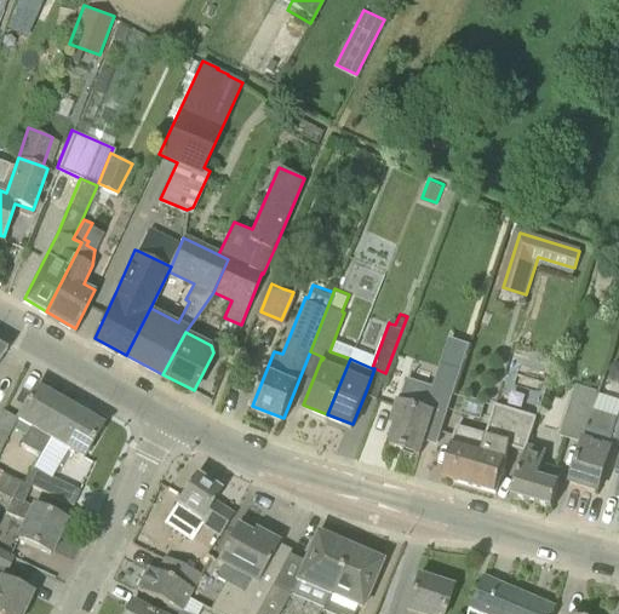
[(583,439),(594,406),(599,389),(577,382),(561,432),(583,439)]
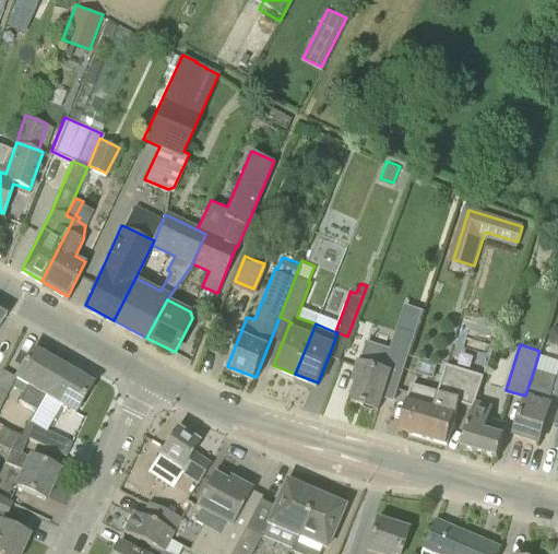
[(62,365),(33,348),(15,377),(27,385),(20,398),(37,408),(45,393),(62,365)]
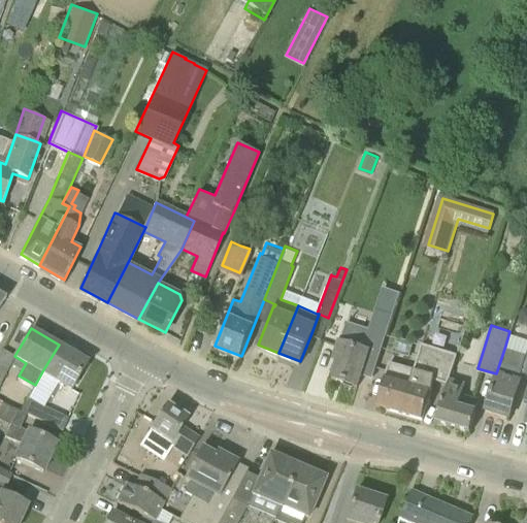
[(357,337),(341,332),(333,357),(337,358),(332,376),(357,384),(369,346),(355,341),(357,337)]
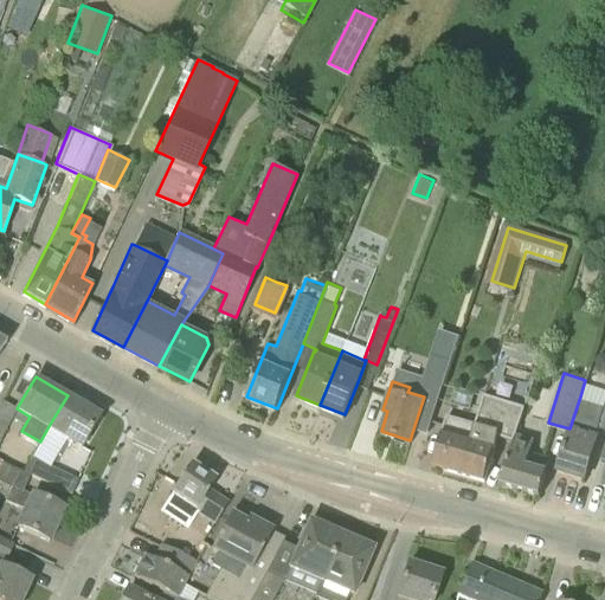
[(476,423),(462,471),(486,477),(499,433),(514,438),(517,430),(526,405),(484,393),(476,423)]
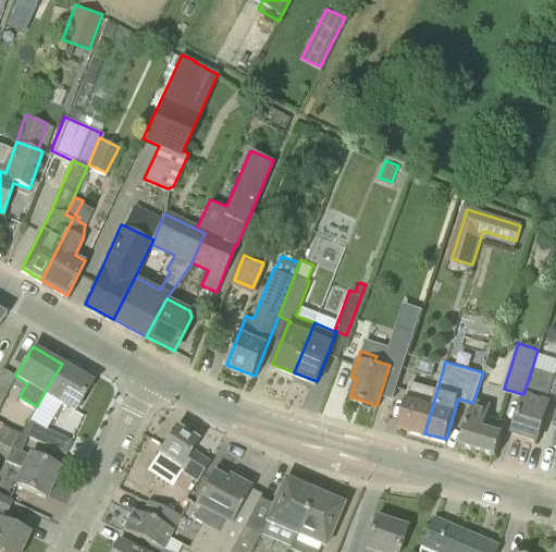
[(62,364),(45,392),(74,408),(91,380),(62,364)]
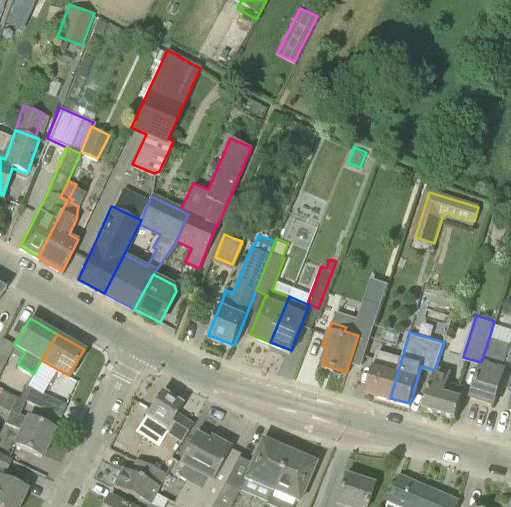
[(490,335),(481,362),(471,395),(494,402),(504,368),(503,367),(505,360),(510,361),(510,341),(490,335)]
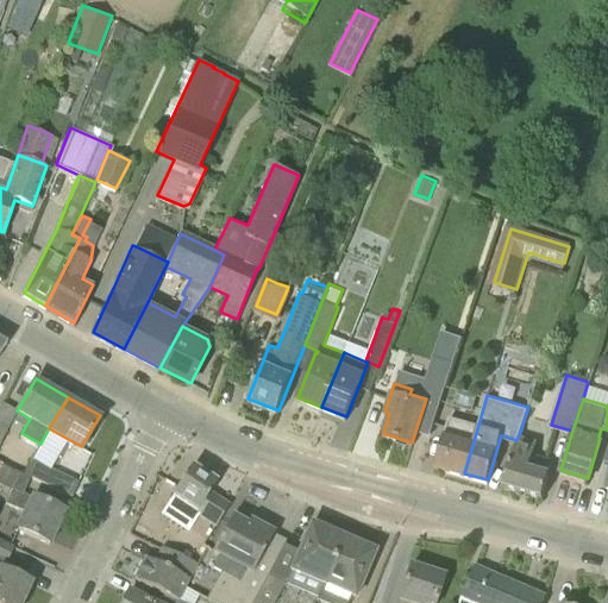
[(478,425),(449,416),(436,465),(464,473),(478,425)]
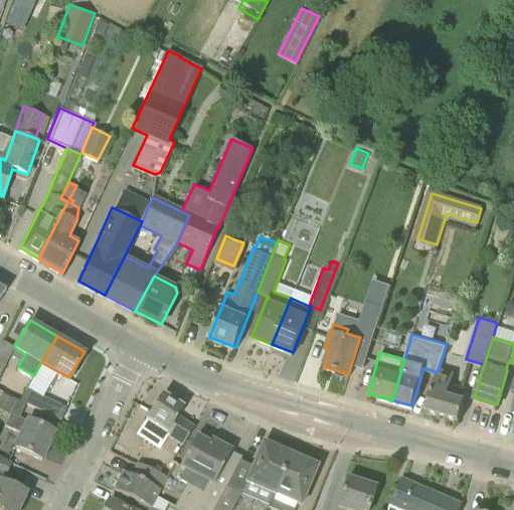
[(440,365),(437,372),(430,393),(425,409),(459,419),(467,387),(464,386),(466,380),(455,377),(457,371),(440,365)]
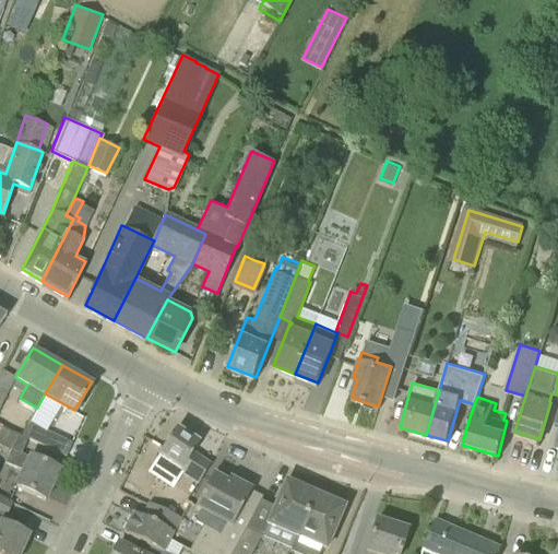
[(22,433),(28,436),(66,454),(72,439),(30,421),(22,433)]
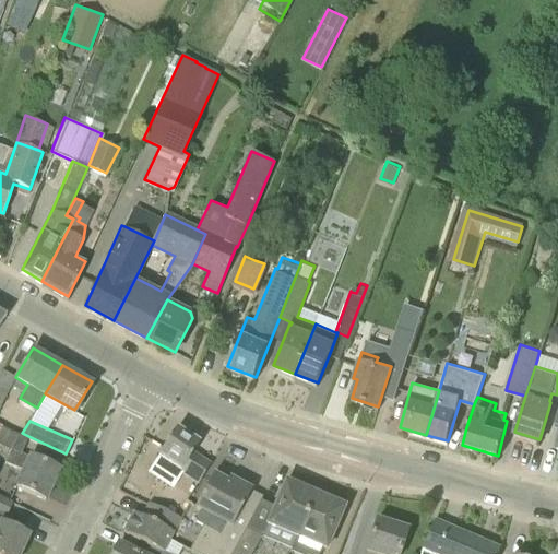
[(0,423),(0,441),(12,447),(7,460),(22,467),(24,468),(16,484),(46,497),(59,468),(30,455),(28,456),(21,452),(28,436),(22,433),(0,423)]
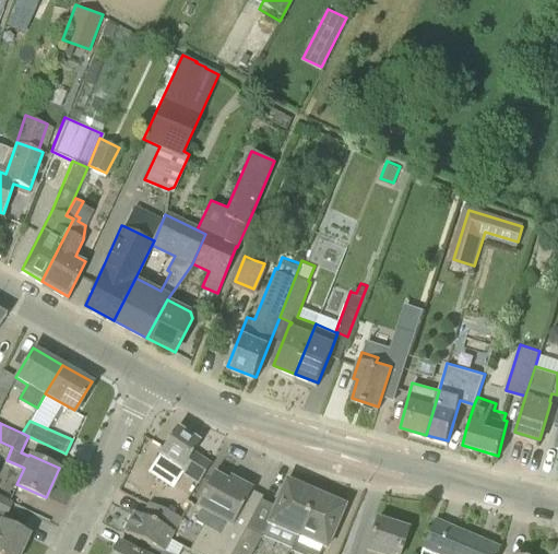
[(158,452),(161,454),(151,468),(173,482),(182,468),(200,480),(210,463),(192,452),(199,441),(176,426),(158,452)]
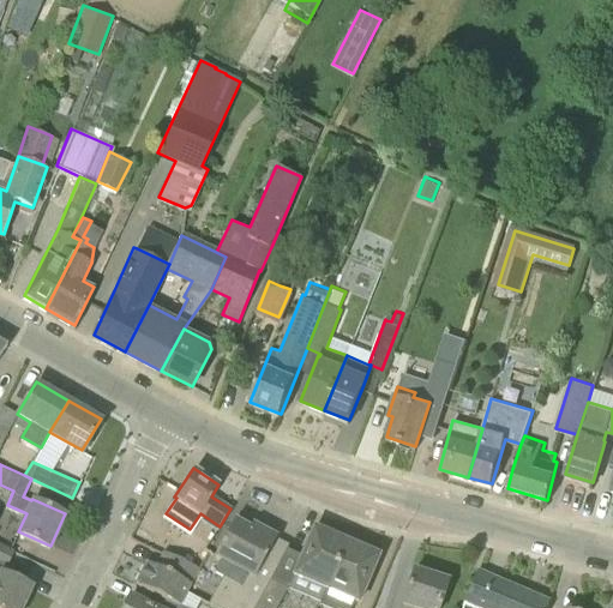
[(234,519),(214,555),(220,559),(215,569),(223,573),(209,600),(222,607),(252,607),(270,577),(288,543),(252,524),(250,528),(234,519)]
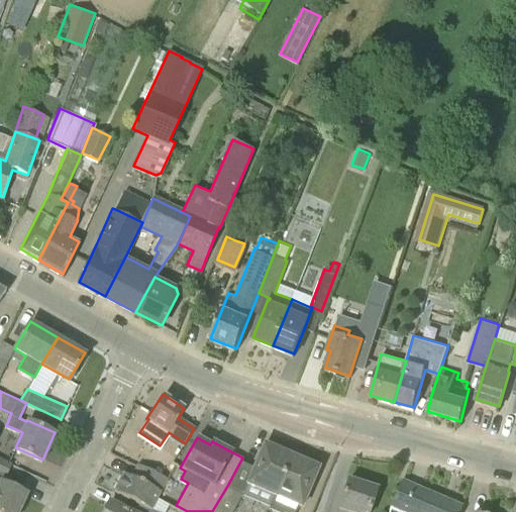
[(247,483),(275,494),(291,455),(264,443),(247,483)]
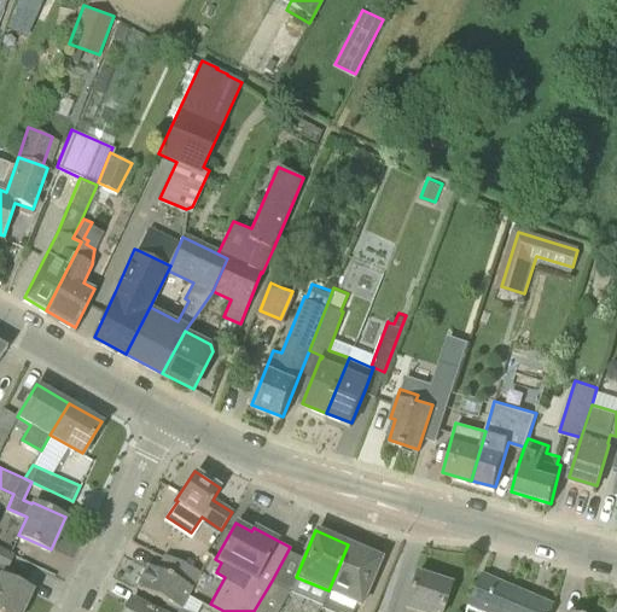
[(348,545),(329,590),(360,604),(379,558),(348,545)]
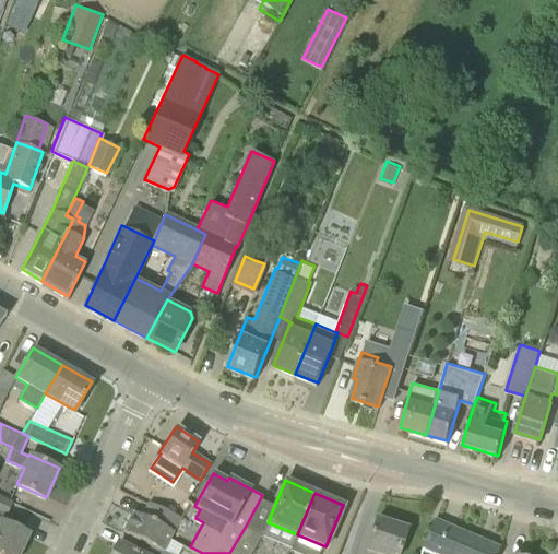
[(11,501),(0,494),(0,553),(18,553),(28,533),(1,520),(11,501)]
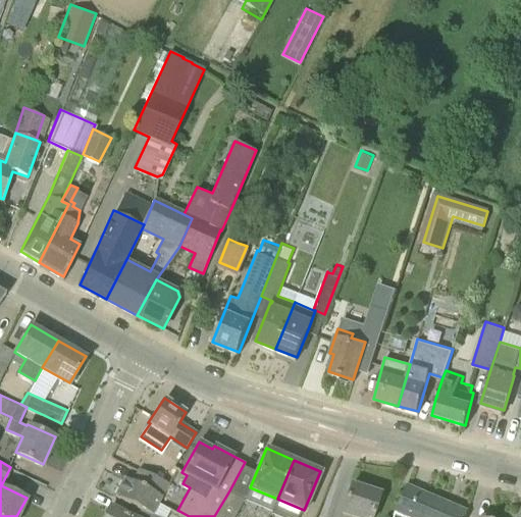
[(133,481),(162,495),(169,481),(141,467),(133,481)]
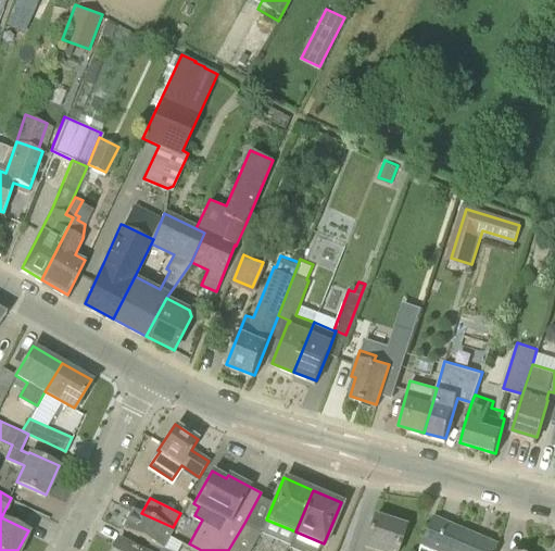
[(169,550),(162,547),(173,527),(141,513),(133,509),(123,527),(150,541),(144,550),(169,550)]
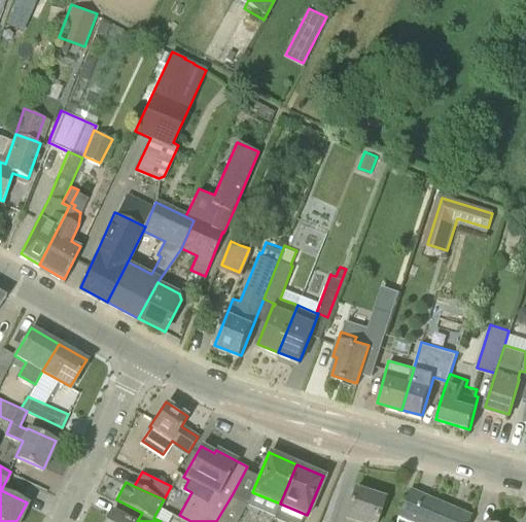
[(354,487),(342,521),(375,521),(383,497),(354,487)]
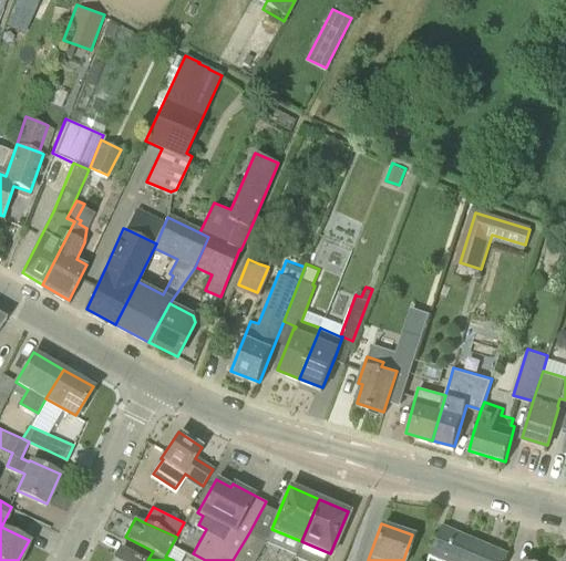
[(440,526),(426,556),(438,560),(503,560),(506,554),(440,526)]
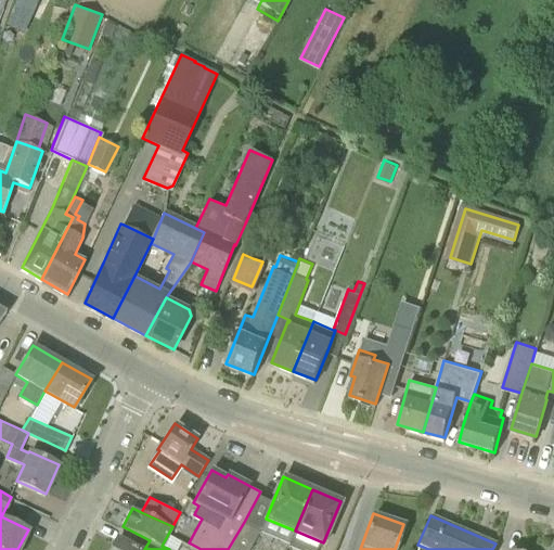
[(244,522),(228,549),(248,549),(259,529),(244,522)]
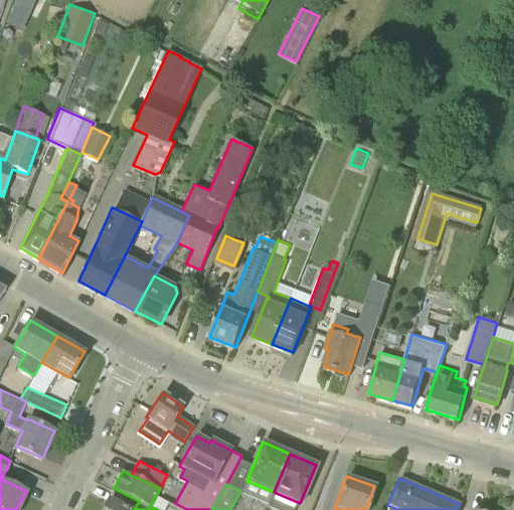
[(131,509),(109,499),(103,509),(131,509)]
